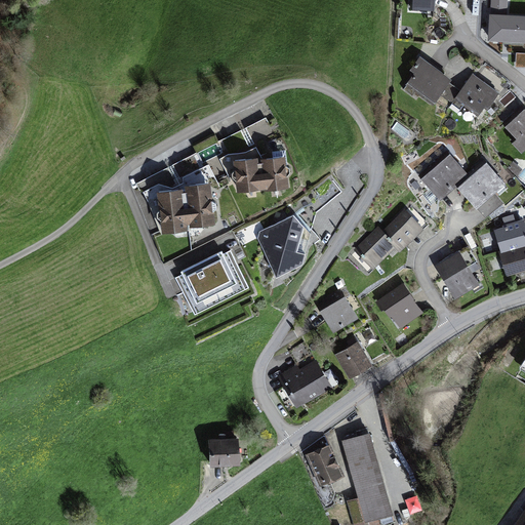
[(409,0),(408,13),(429,14),(430,0),(409,0)]
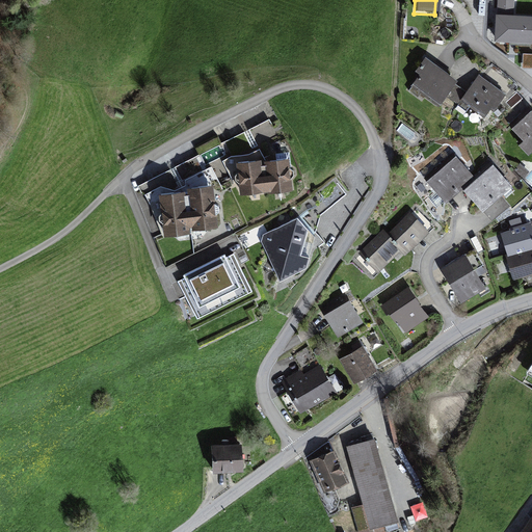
[(497,0),(496,45),(531,46),(531,19),(513,19),(513,0),(497,0)]
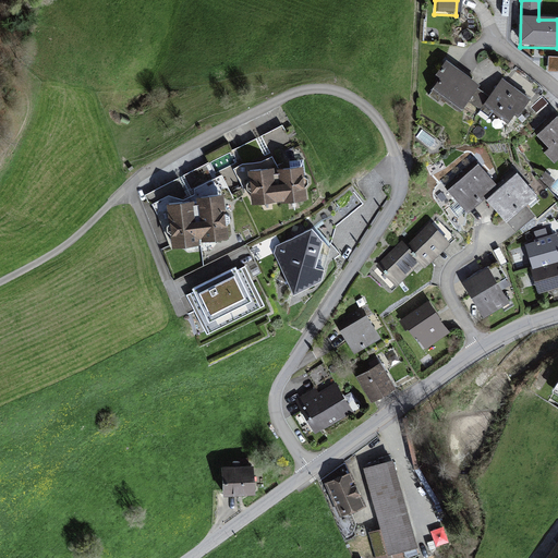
[(557,52),(548,53),(549,69),(557,68),(557,52)]
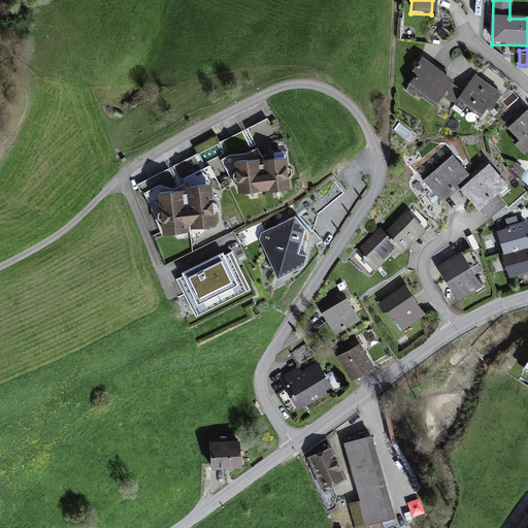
[(431,108),(451,85),(421,61),(409,75),(415,80),(407,89),(431,108)]
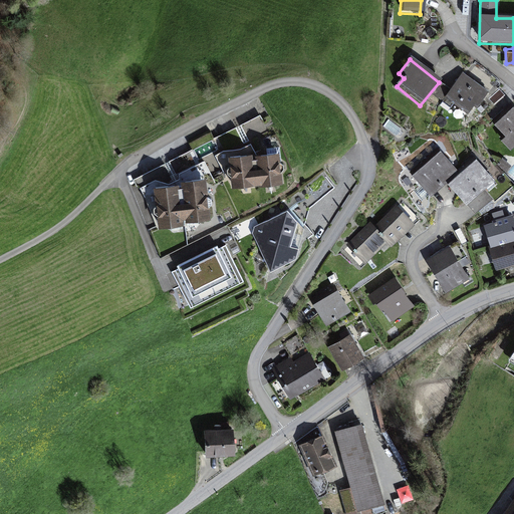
[(467,119),(485,95),(461,76),(442,100),(467,119)]
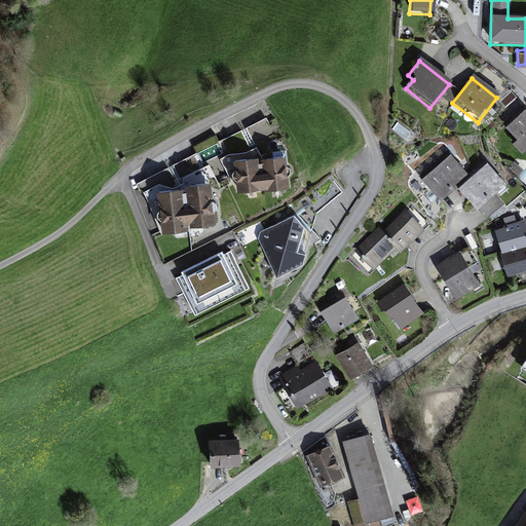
[(525,150),(525,116),(522,113),(502,130),(514,143),(510,147),(520,157),(525,150)]
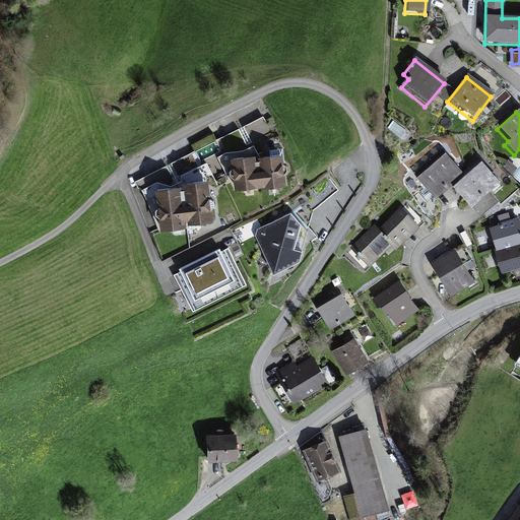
[(459,177),(441,156),(414,179),(433,200),(459,177)]
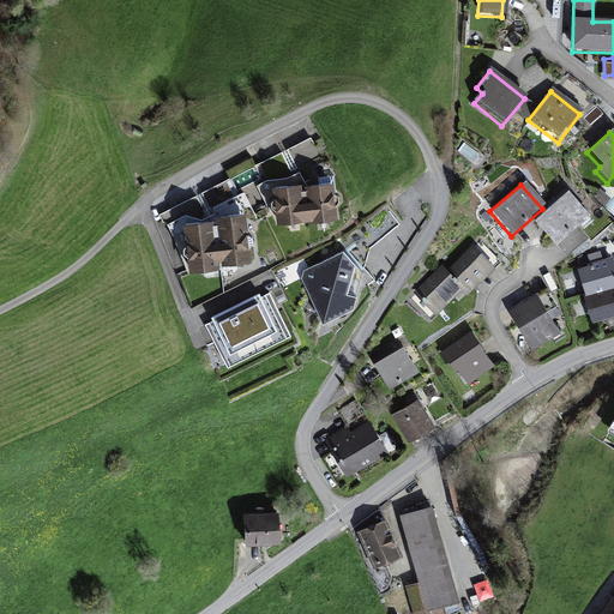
[(295,190),(269,192),(271,230),(300,228),(299,209),(296,209),(295,190)]
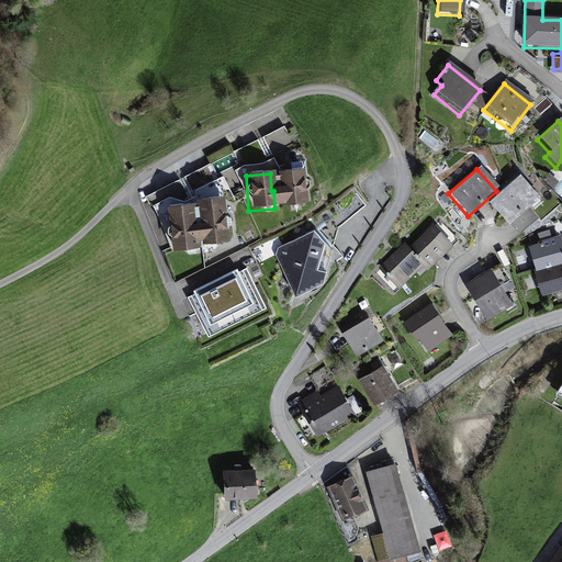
[(301,208),(299,173),(273,175),(276,191),(273,191),(274,209),(278,208),(278,210),(301,208)]
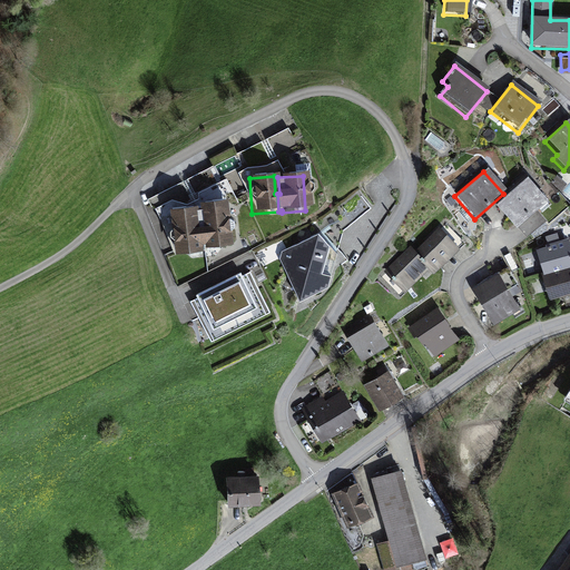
[(543,204),(523,180),(494,206),(514,228),(543,204)]
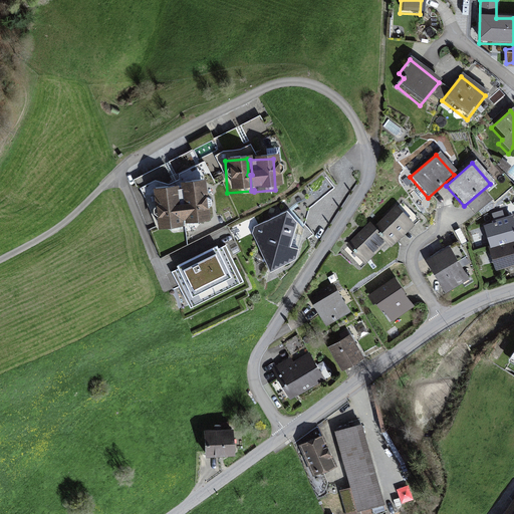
[(202,224),(199,184),(177,186),(178,205),(177,205),(178,221),(180,221),(180,226),(202,224)]
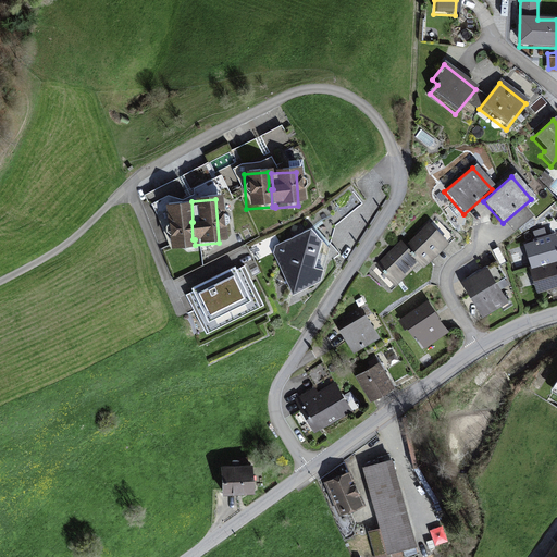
[(188,205),(163,207),(168,249),(192,247),(190,239),(193,239),(192,222),(189,222),(188,205)]
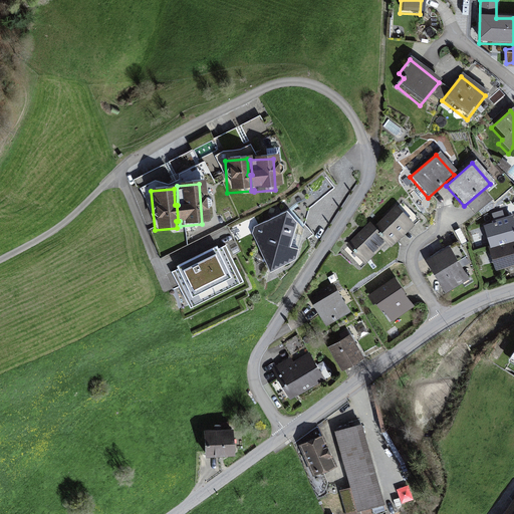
[(395,208),(371,229),(383,242),(388,247),(411,225),(395,208)]
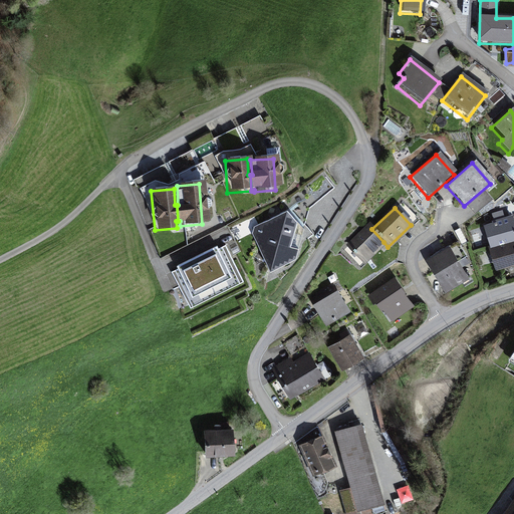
[(248,238),(263,276),(292,262),(299,233),(281,215),(251,230),(248,238)]
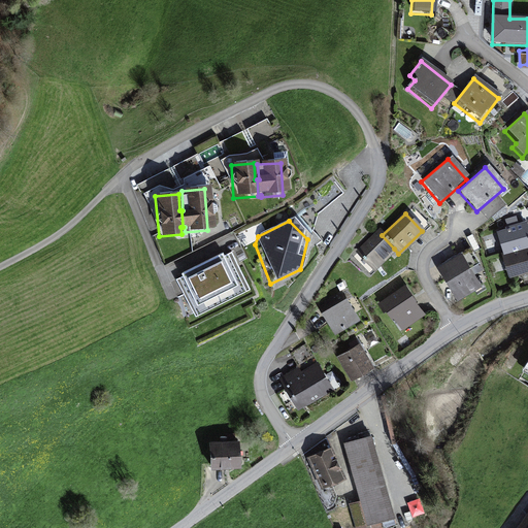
[(527,227),(527,224),(499,231),(505,253),(527,245),(527,227)]
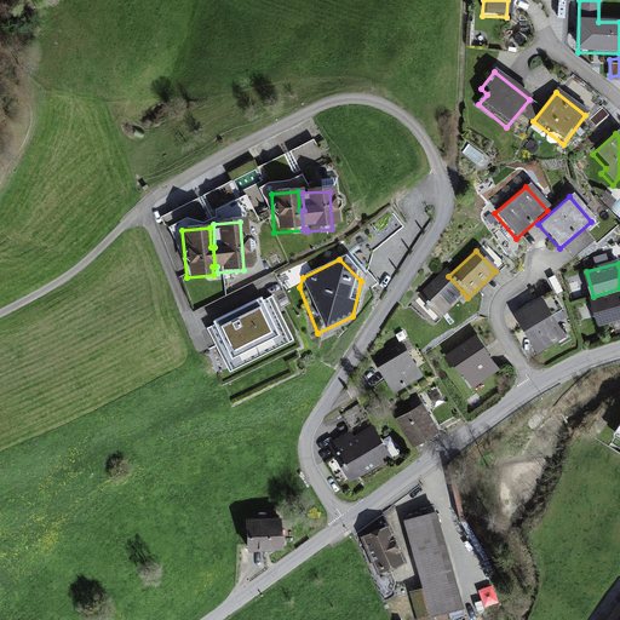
[(443,271),(415,298),(435,319),(463,292),(448,276),(443,271)]
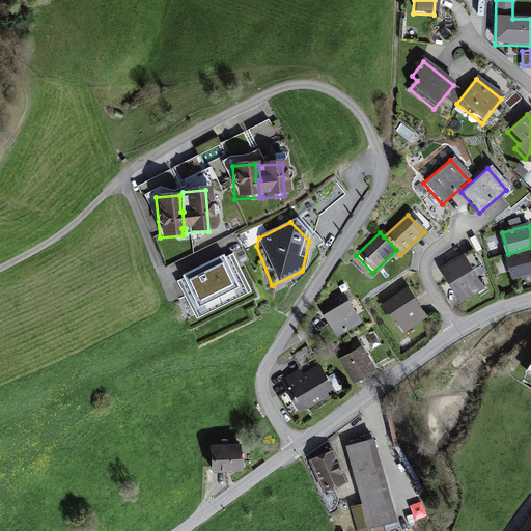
[(530,247),(508,254),(513,275),(530,270),(530,247)]
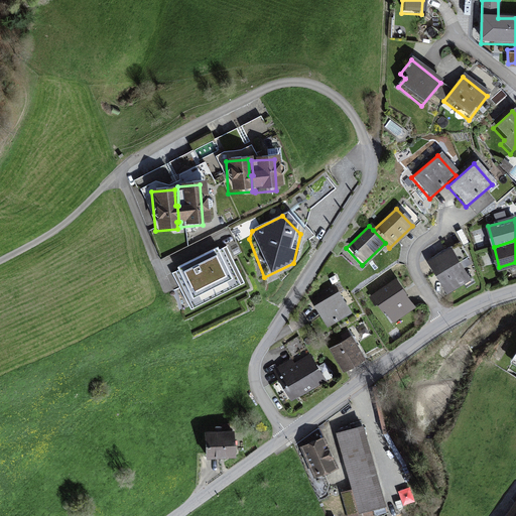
[(453,248),(428,261),(446,292),(471,279),(453,248)]
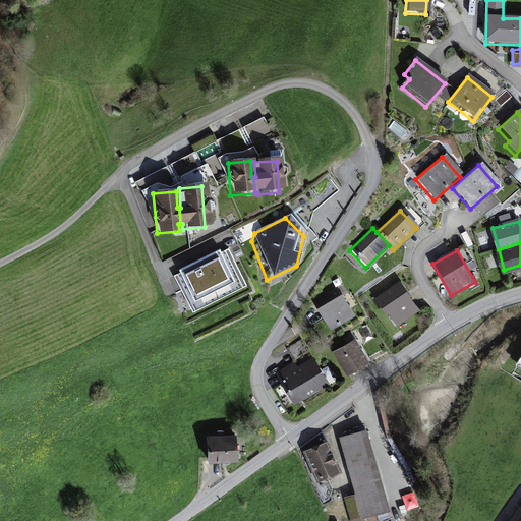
[(187,315),(241,290),(223,251),(169,277),(187,315)]
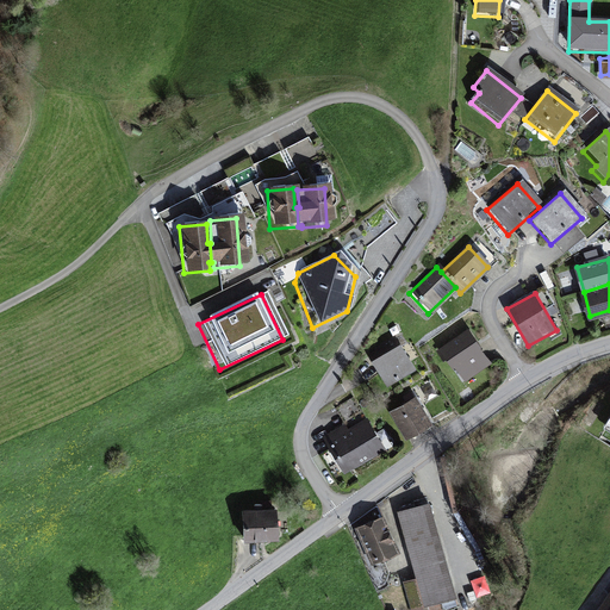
[(465,381),(491,363),(470,329),(442,347),(465,381)]
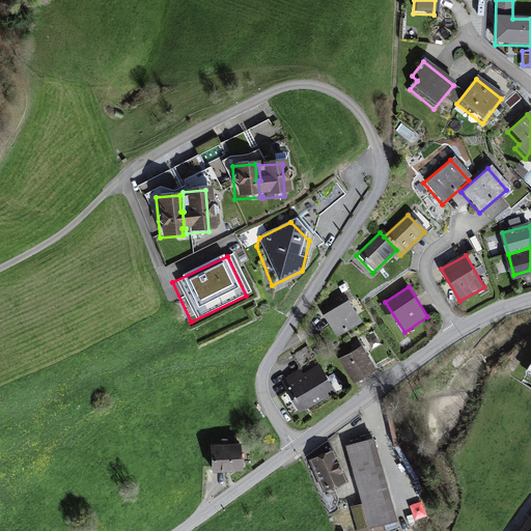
[(362,320),(350,298),(324,312),(336,335),(362,320)]
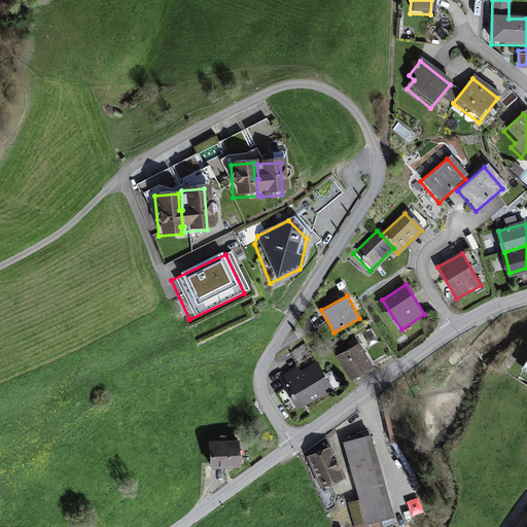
[(359,342),(338,354),(351,377),(373,364),(359,342)]
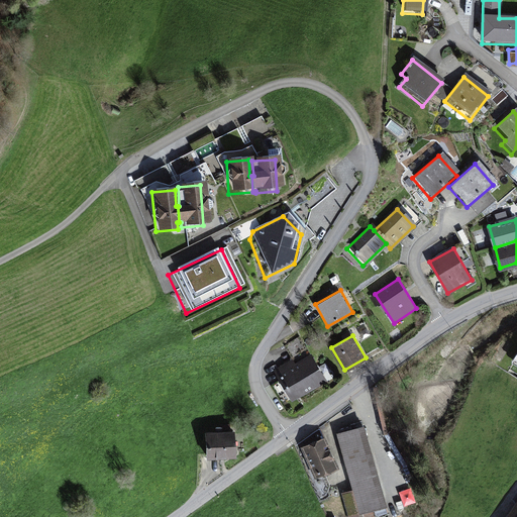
[(276,372),(294,401),(328,380),(310,350),(276,372)]
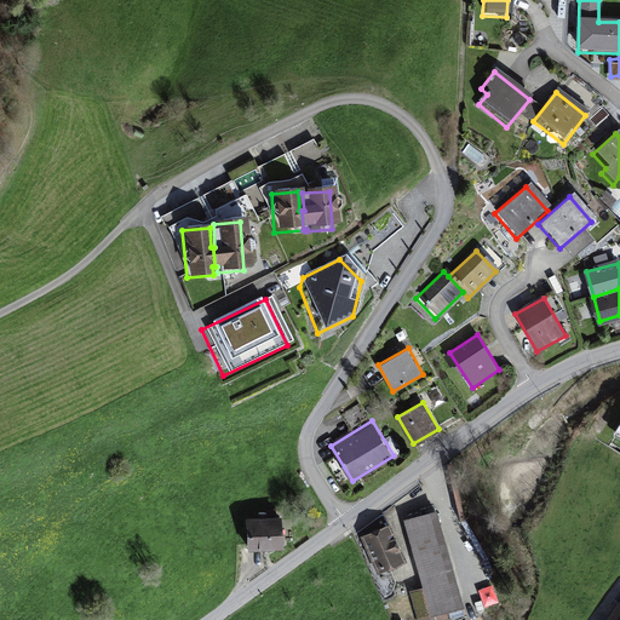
[(436,510),(406,518),(432,614),(464,604),(436,510)]
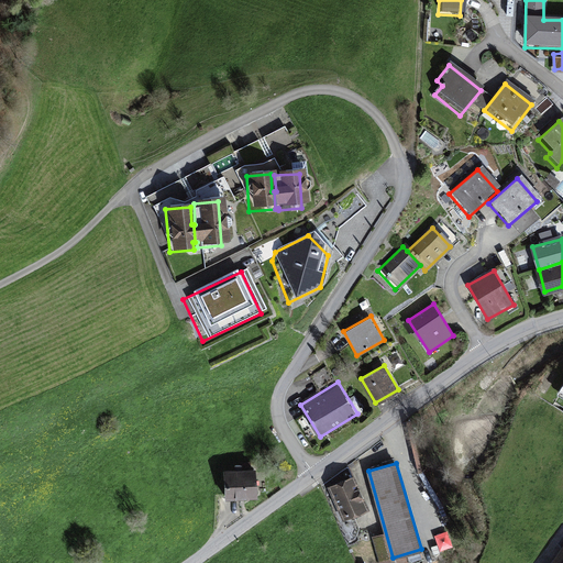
[(256,467),(224,468),(225,496),(257,495),(256,467)]
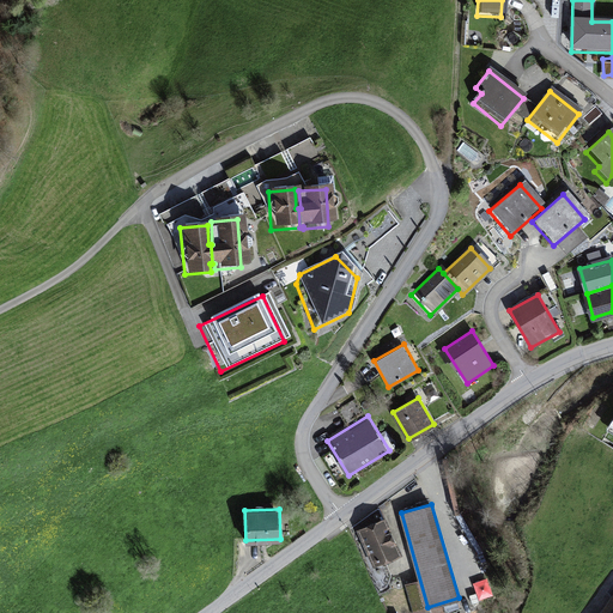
[(384,516),(357,528),(372,565),(400,553),(384,516)]
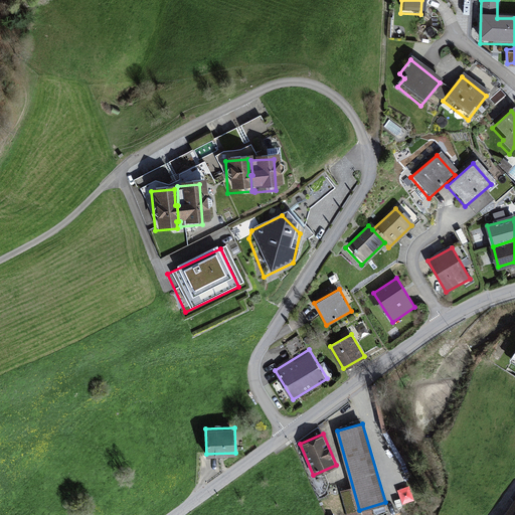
[(399,489),(401,501),(413,499),(411,487),(399,489)]
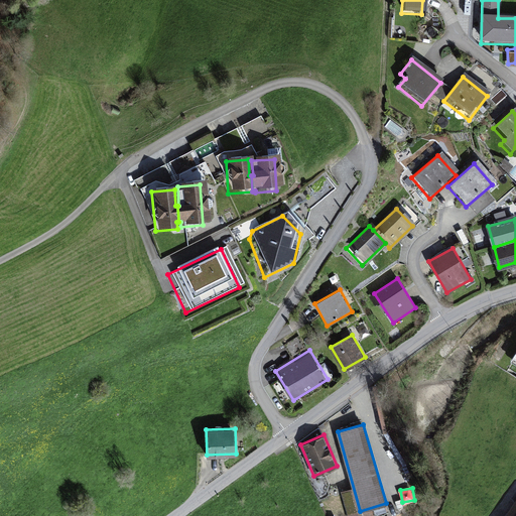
[(515,515),(515,502),(506,515),(515,515)]
